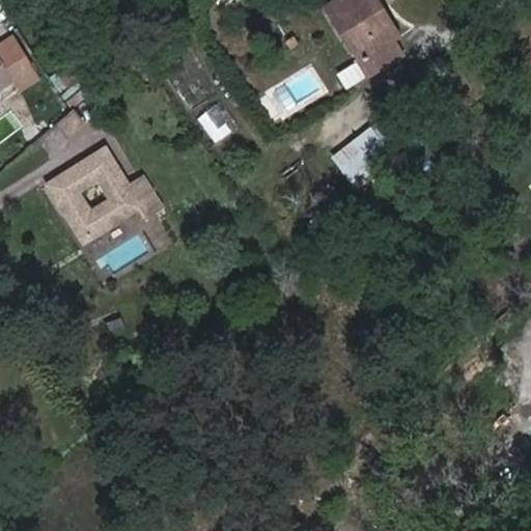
[(384,8),(379,0),(339,0),(332,5),(363,57),(398,36),(404,32),(389,5),(384,8)]
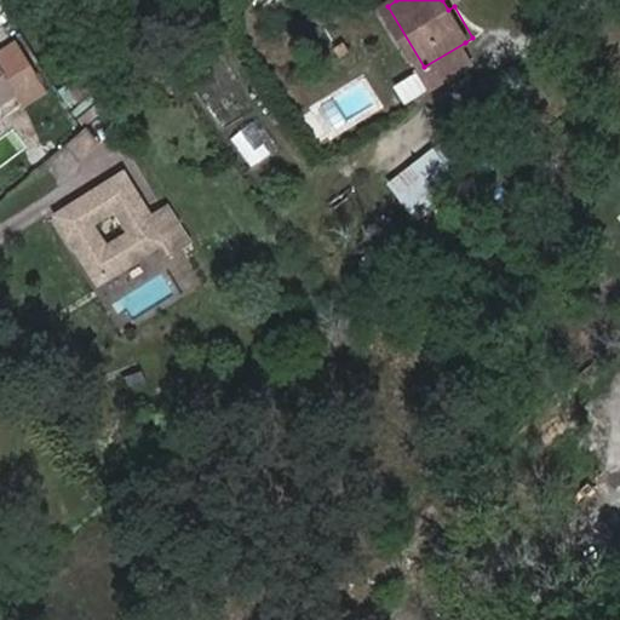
[(0,46),(12,39),(0,19),(0,46)]
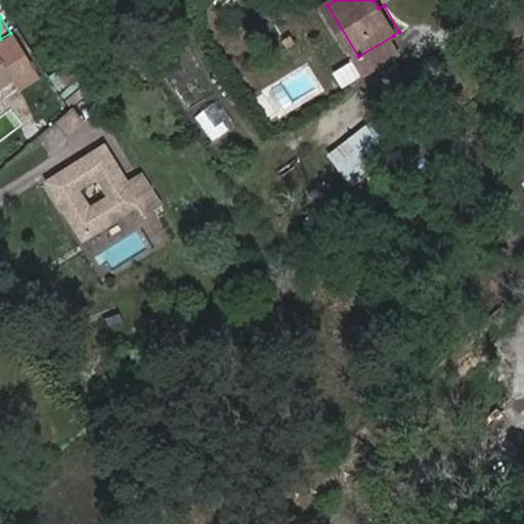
[(9,35),(0,40),(0,56),(1,58),(18,48),(9,35)]
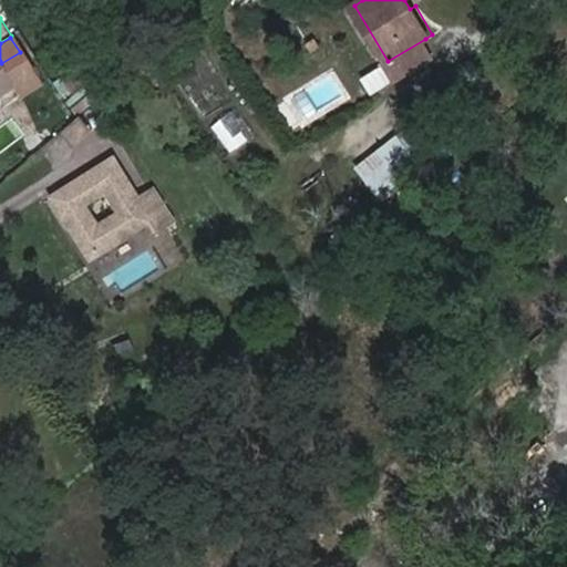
[(425,39),(388,61),(398,75),(434,54),(425,39)]
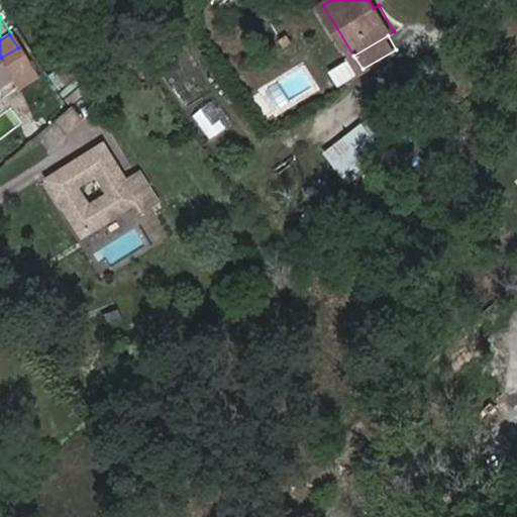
[(0,85),(11,78),(16,85),(34,74),(18,47),(1,58),(0,56),(0,85)]
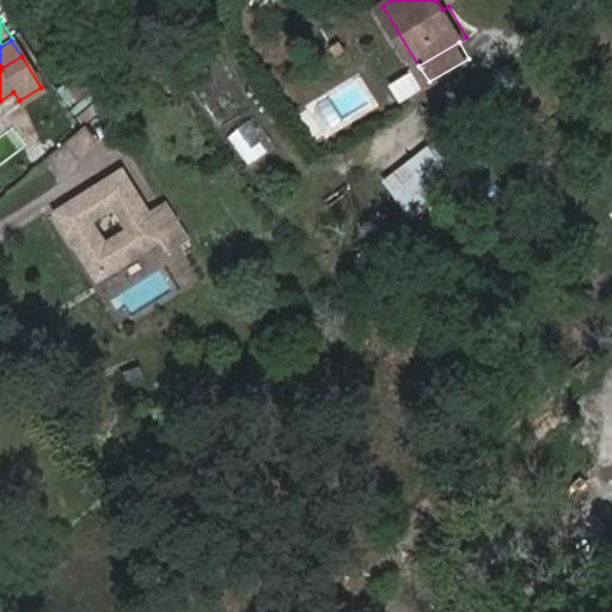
[(92,102),(93,81),(66,79),(65,99),(92,102)]
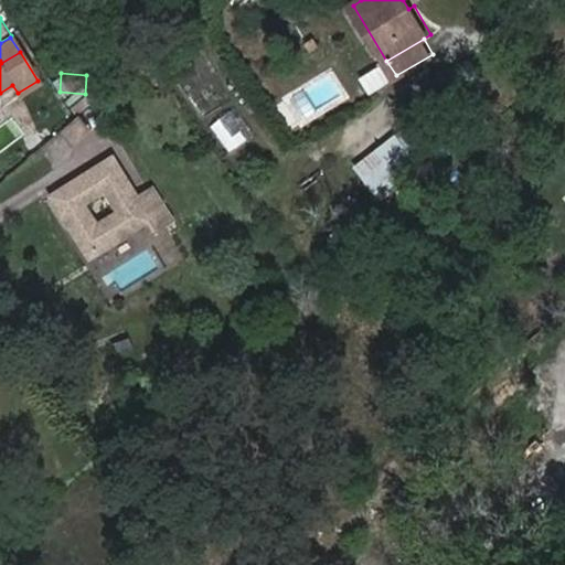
[(413,159),(394,136),(352,168),(368,188),(388,171),(392,176),(413,159)]
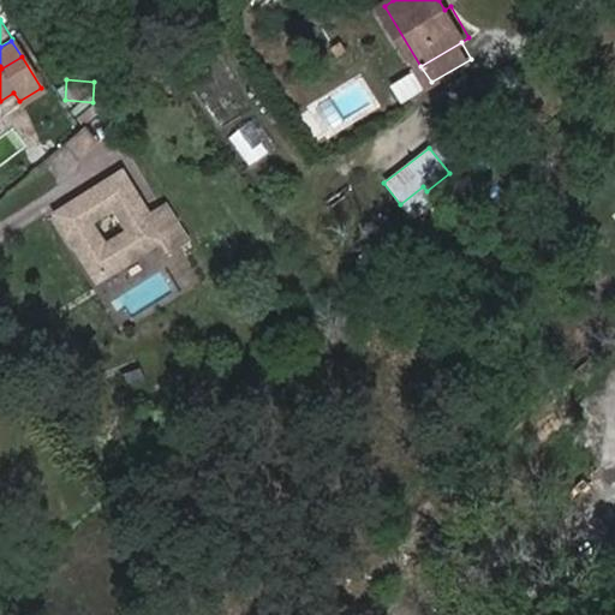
[(172,250),(191,237),(168,201),(150,213),(124,171),(58,213),(101,279),(165,237),(172,250)]
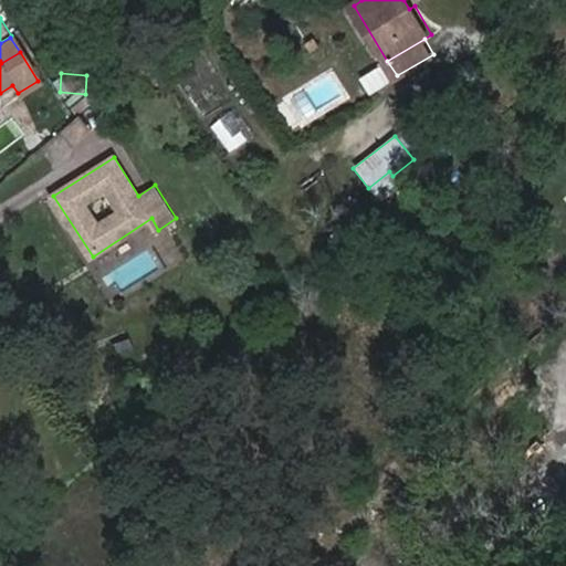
[(158,230),(152,218),(93,257),(100,268),(158,230)]
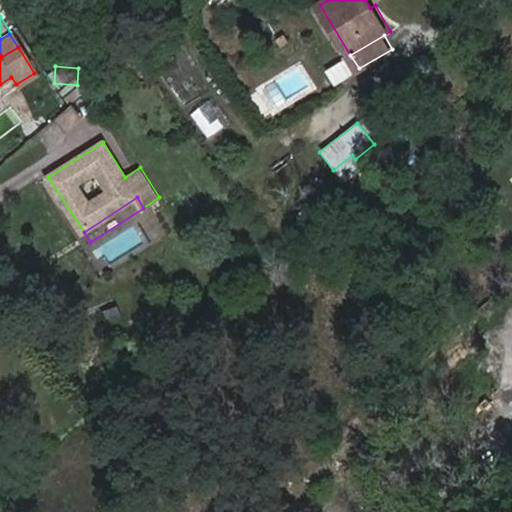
All buildings are outlined.
